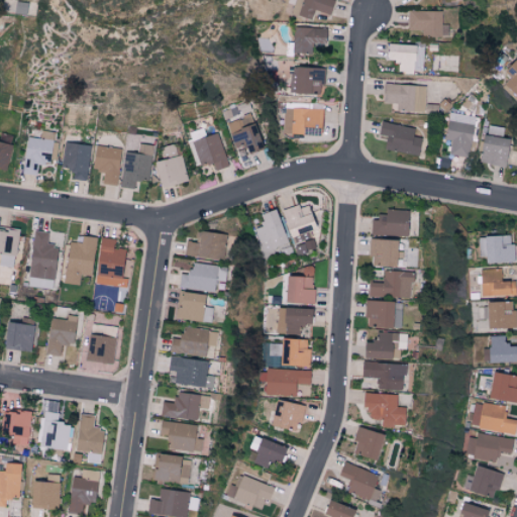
[(290,14),(311,19),(313,10),(329,14),(332,0),(287,0),(287,3),(293,4),(290,14)]
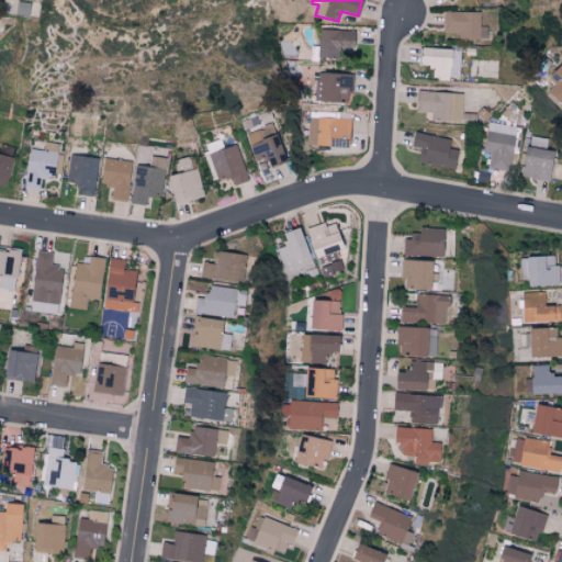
[(479,12),(442,11),(442,32),(458,32),(458,38),(486,40),(486,26),(479,26),(479,12)]
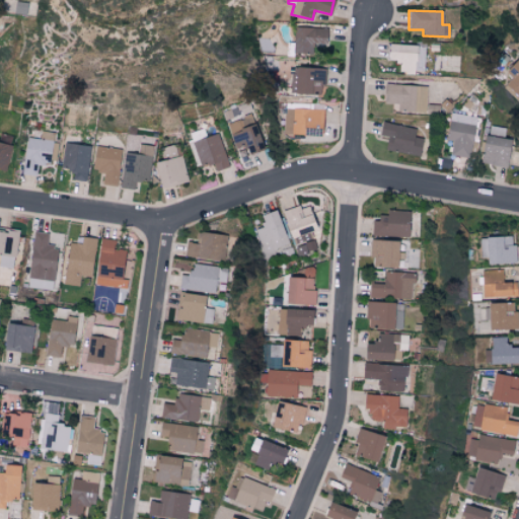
[(326,28),(294,27),(294,53),(307,54),(307,44),(325,44),(326,28)]
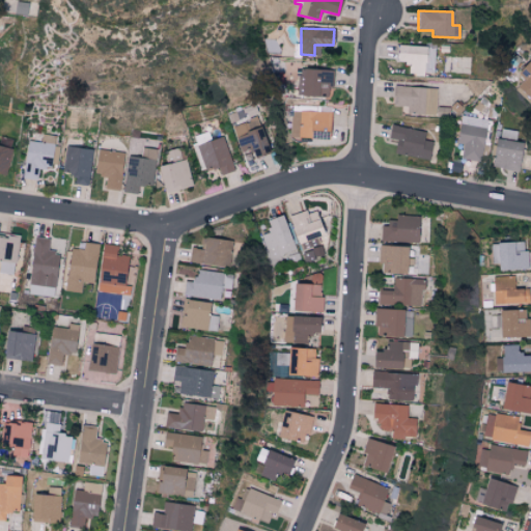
[(434,75),(435,47),(397,45),(396,61),(408,62),(408,75),(434,75)]
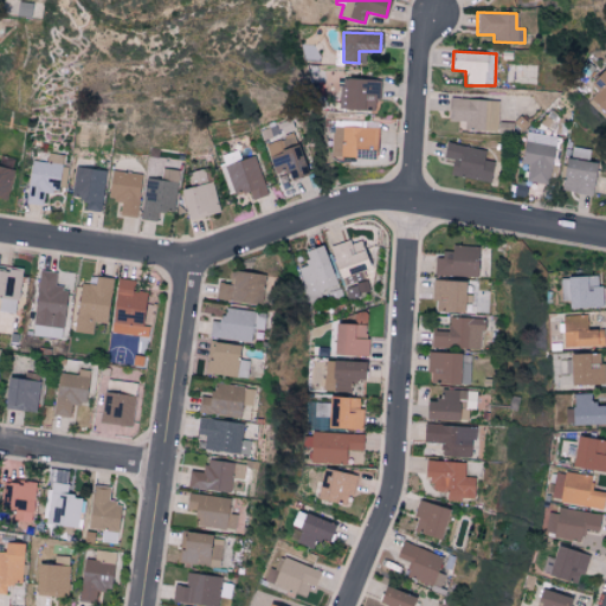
[(590,98),(605,113),(605,71),(604,69),(590,83),(598,90),(590,98)]
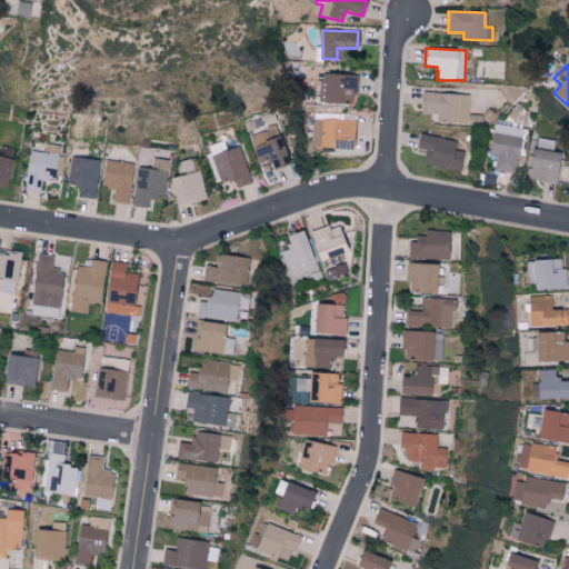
[(355,75),(320,73),(319,102),(353,103),(355,75)]
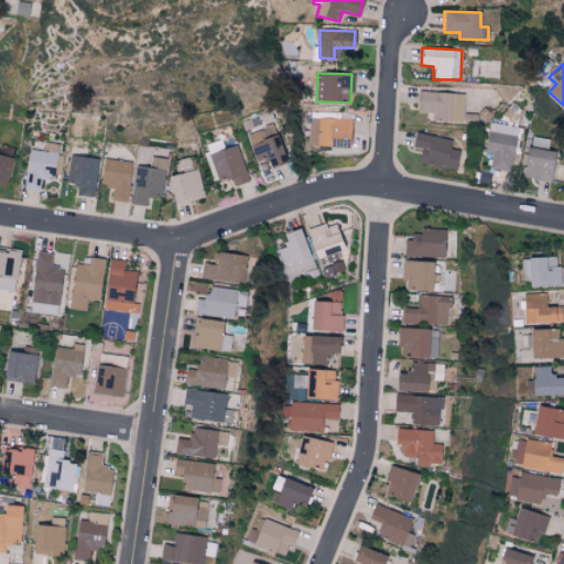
[(463,121),(463,93),(416,91),(416,112),(431,112),(431,120),(463,121)]
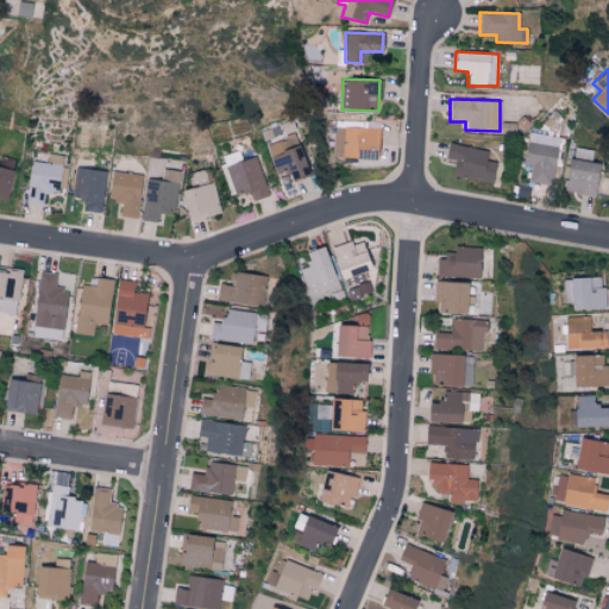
[(332,158),(377,159),(378,127),(333,126),(332,158)]
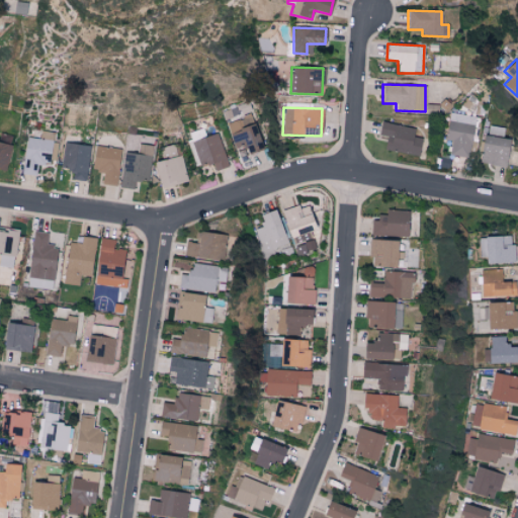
[(449,154),(469,158),(476,116),(449,112),(445,140),(452,141),(449,154)]
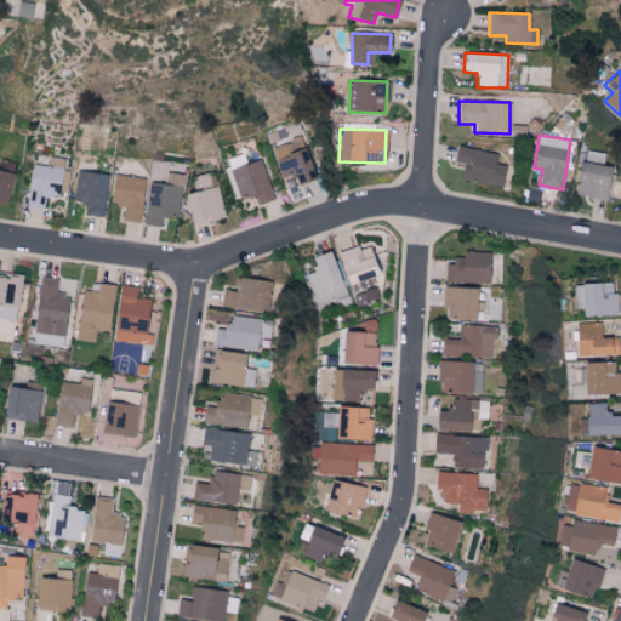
[(279,176),(291,174),(294,184),(313,180),(303,138),(272,147),(279,176)]
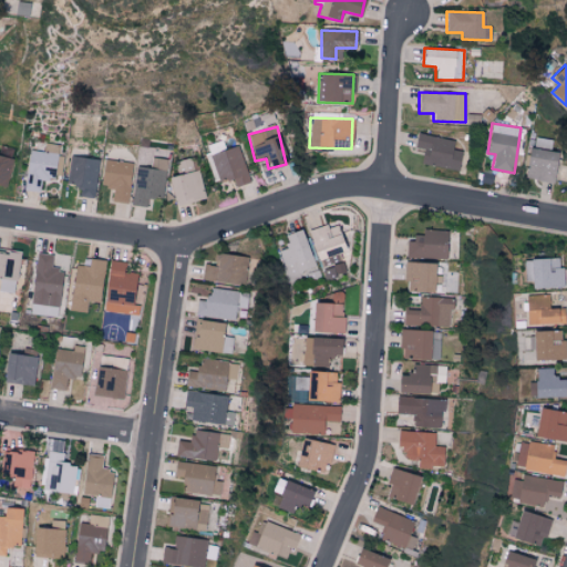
[(414,147),(422,150),(420,164),(457,169),(461,151),(452,150),(453,140),(416,134),(414,147)]
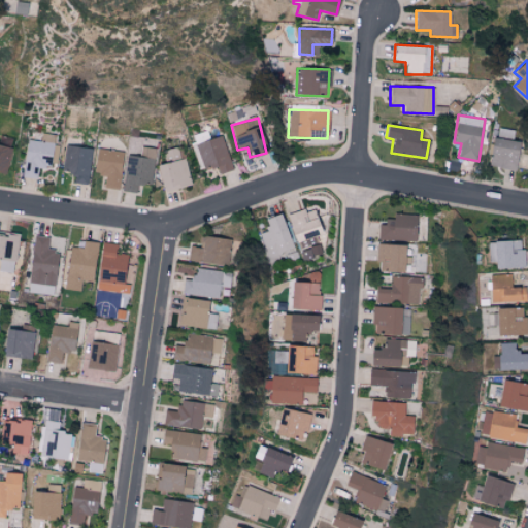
[(203,169),(216,165),(219,174),(232,169),(221,135),(208,139),(206,132),(200,134),(202,140),(195,143),(203,169)]
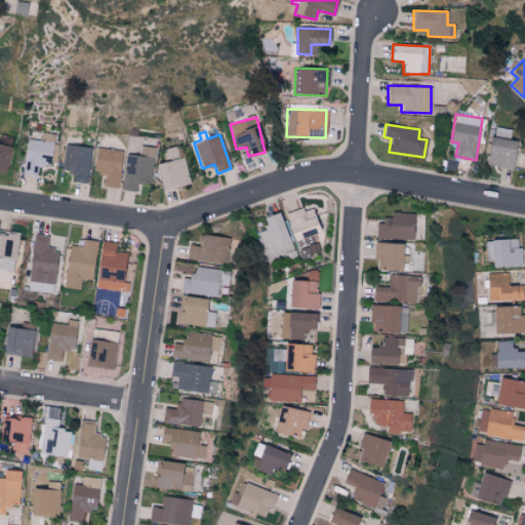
[(38,165),(49,167),(52,143),(27,138),(23,175),(36,177),(38,165)]
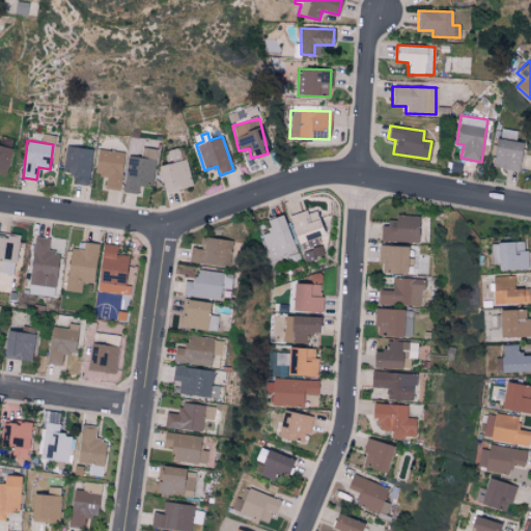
[(519,170),(521,141),(494,140),(492,168),(519,170)]
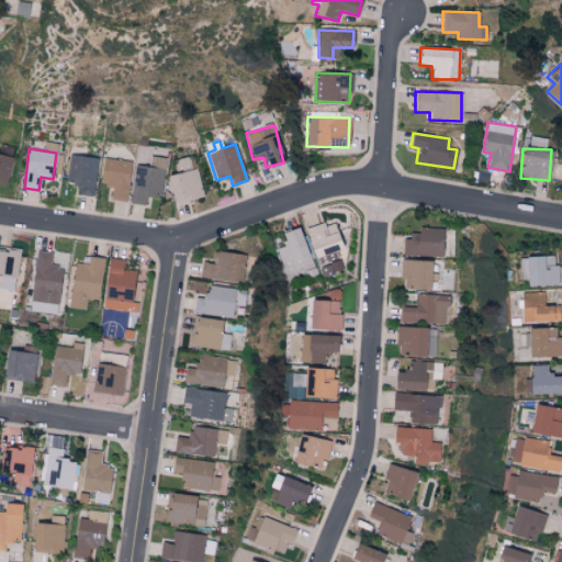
[(0,183),(6,184),(12,157),(0,154),(0,183)]
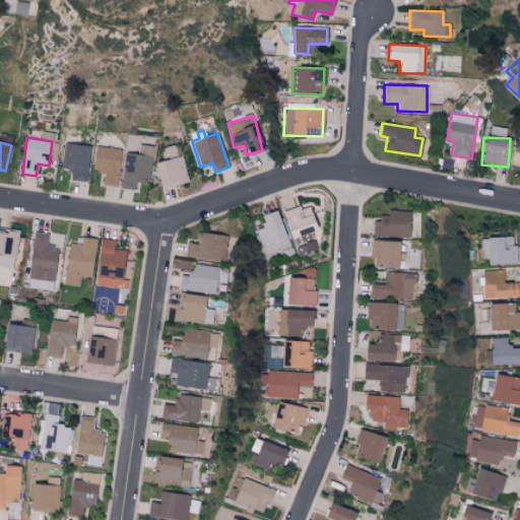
[(72,180),(85,182),(90,146),(65,142),(61,169),(73,170),(72,180)]
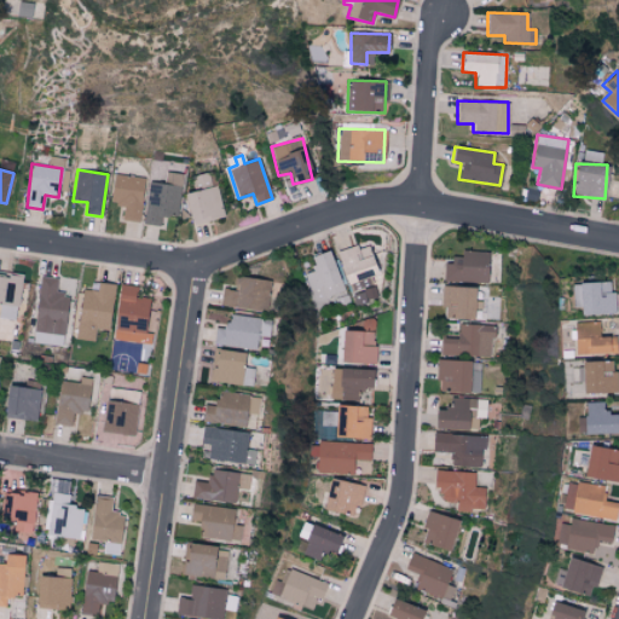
[(183,174),(165,172),(163,184),(149,181),(143,224),(160,226),(161,214),(177,217),(183,174)]
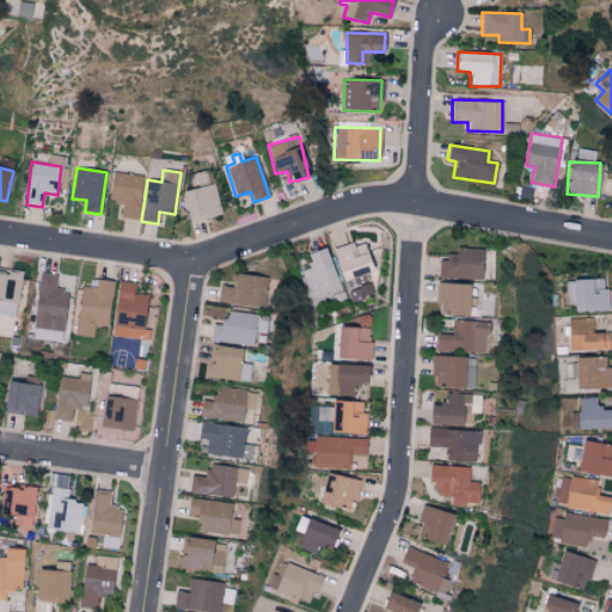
[(191,185),(208,182),(204,170),(188,175),(191,185)]
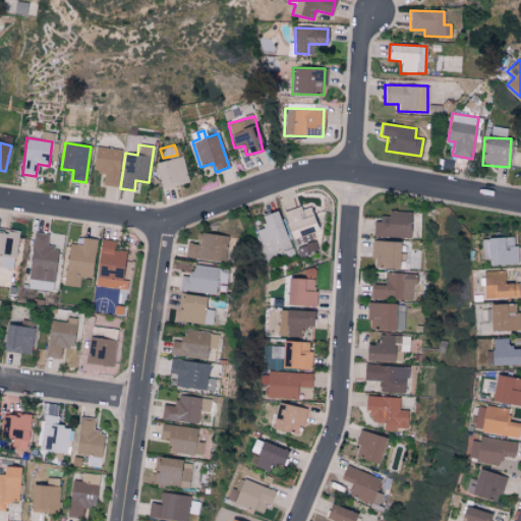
[(118,186),(120,149),(95,147),(94,172),(103,172),(102,185),(118,186)]
